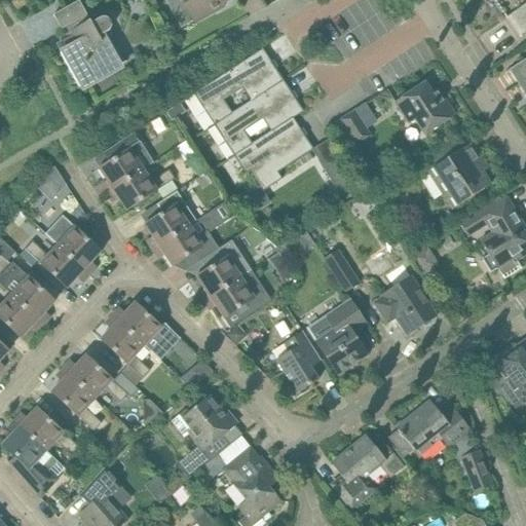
[(166,0),(182,26),(193,20),(195,23),(215,12),(213,9),(228,0),(166,0)]
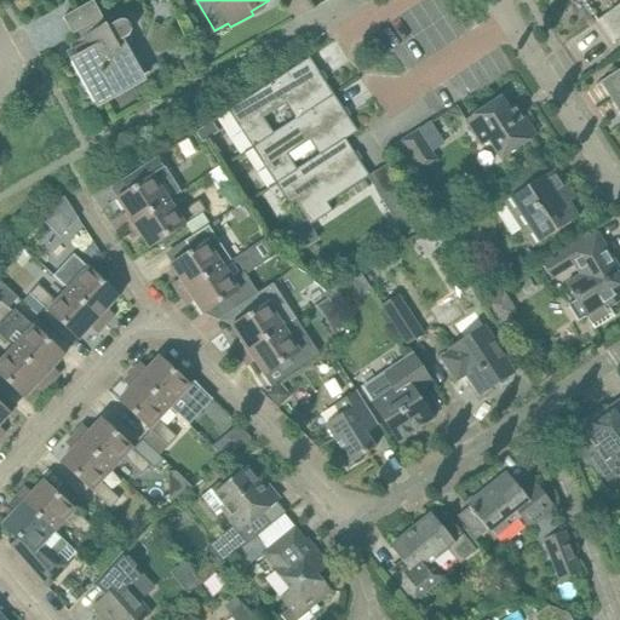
[(145,74),(133,53),(126,38),(127,38),(130,36),(131,34),(131,33),(131,30),(131,28),(131,27),(130,24),(128,23),(126,22),(124,21),(121,21),(120,22),(118,22),(108,28),(93,1),(84,6),(63,18),(73,35),(76,33),(80,39),(69,45),(79,63),(73,67),(93,103),(145,74)]
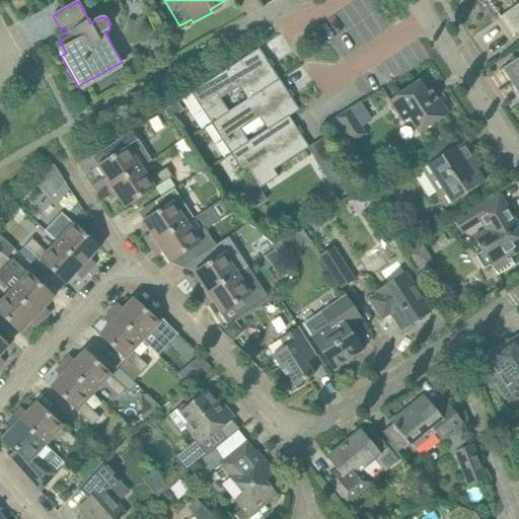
[(518,2),(499,16),(514,36),(515,35),(515,34),(518,31),(518,2)]
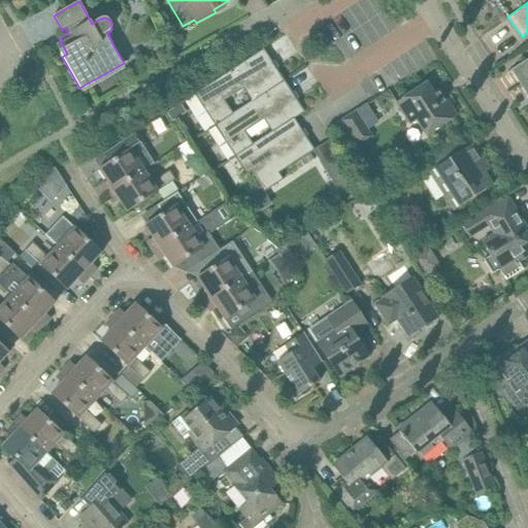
[(263,50),(194,94),(215,125),(207,130),(208,130),(233,113),(225,101),(243,89),(252,102),(284,80),(263,50)]
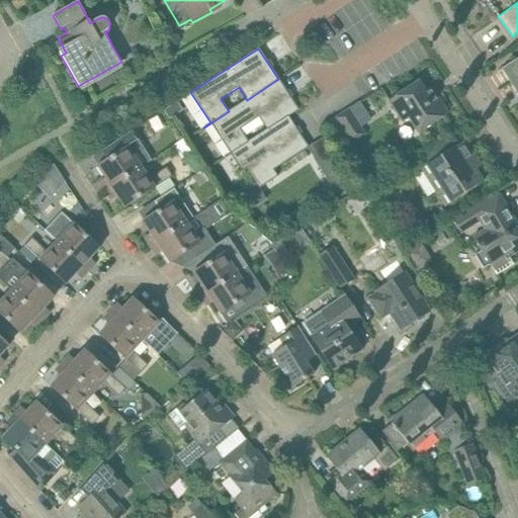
[(517,95),(517,58),(509,64),(517,77),(517,94),(517,95)]
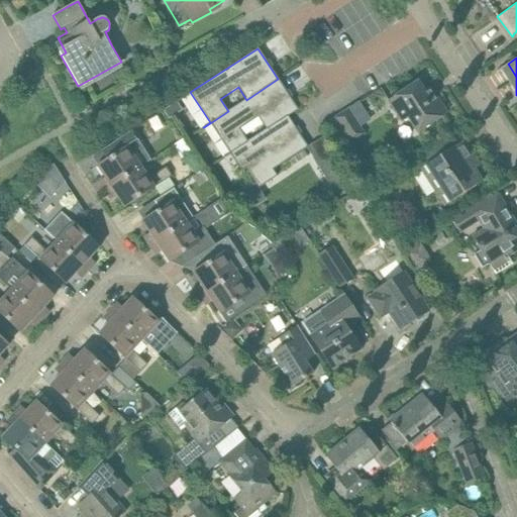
[(228,111),(204,127),(204,128),(211,123),(230,152),(223,157),(223,158),(247,141),(239,128),(259,117),(267,129),(298,109),(278,79),(246,100),(228,111)]
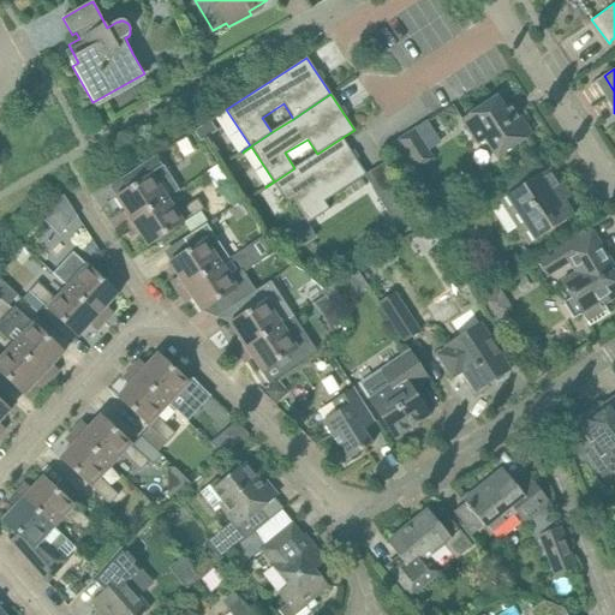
[(496,157),(511,148),(531,135),(517,112),(509,117),(497,97),(461,119),(478,145),(485,141),(496,157)]
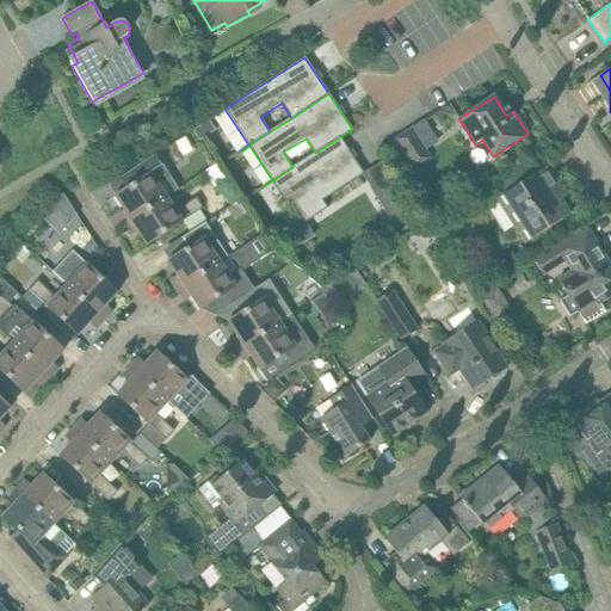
[(423,122),(395,140),(414,168),(430,159),(425,150),(437,143),(423,122)]
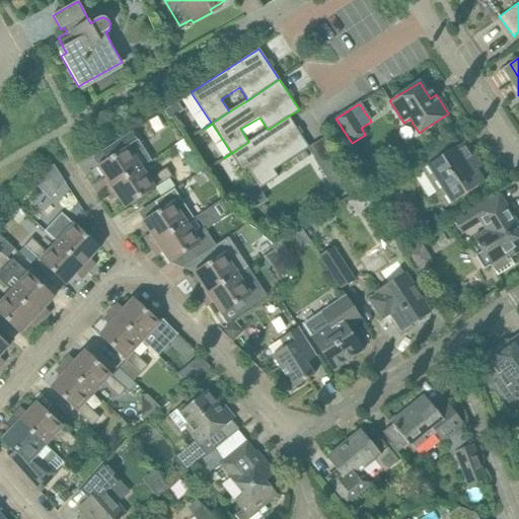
[(231,154),(241,169),(234,174),(235,175),(246,168),(260,189),(278,176),(274,170),(309,147),(289,117),(299,109),(224,158),(224,159),(231,154)]
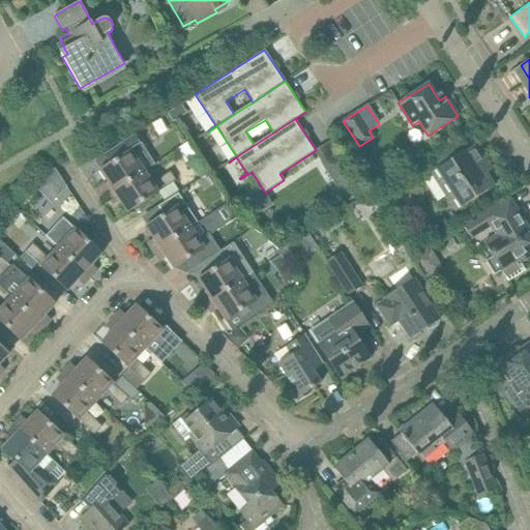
[(105,192),(107,196),(145,171),(137,158),(147,152),(136,134),(104,154),(105,155),(106,155),(108,154),(113,162),(109,164),(99,170),(108,182),(102,185),(106,190),(105,192)]
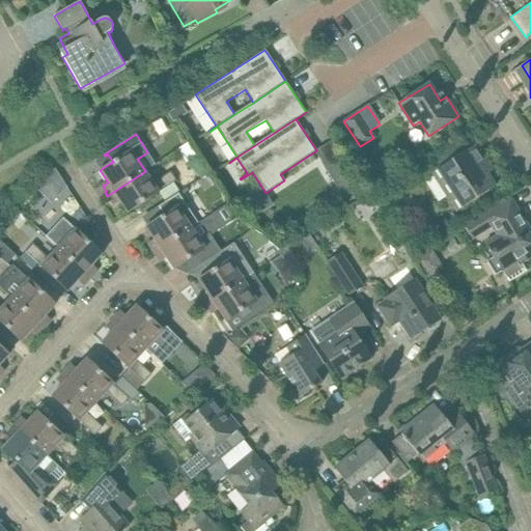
[(456,212),(478,198),(496,187),(481,166),(487,162),(476,144),(431,173),(456,212)]
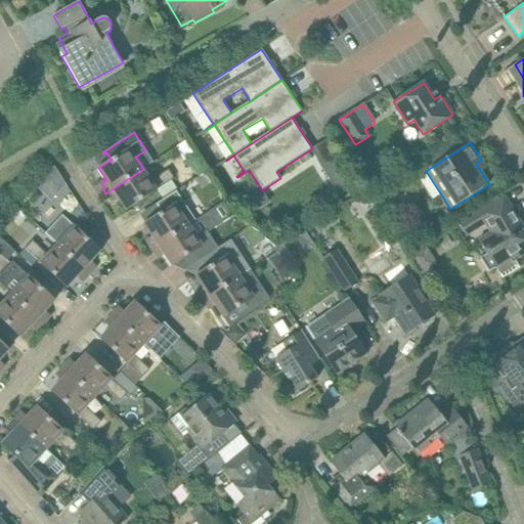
[(337,161),(323,169),(337,191),(351,182),(337,161)]
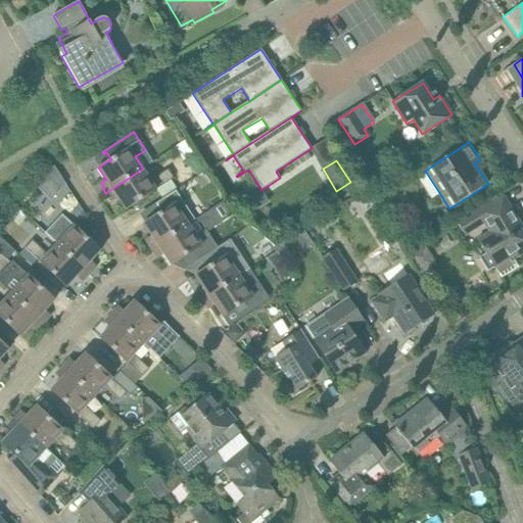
[(143,169),(105,193),(108,197),(110,196),(113,200),(117,198),(126,209),(156,190),(156,189),(174,178),(168,170),(150,181),(143,169)]
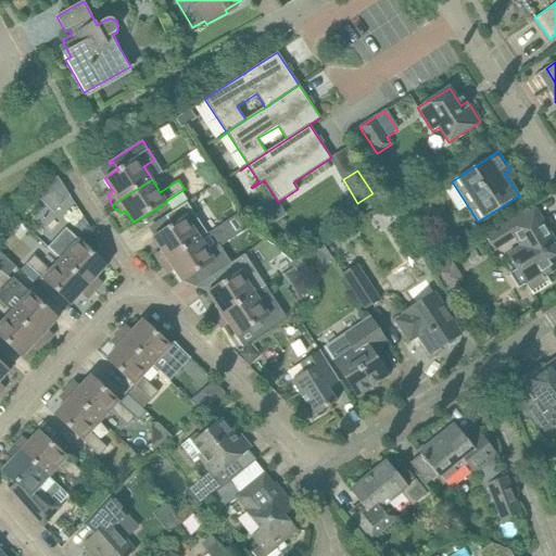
[(171,226),(153,238),(162,251),(156,254),(160,258),(158,260),(161,264),(200,238),(207,234),(187,202),(165,216),(171,226)]
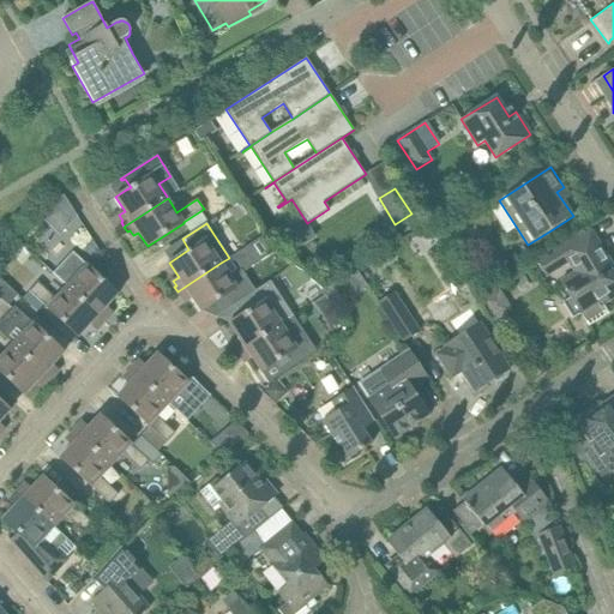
[(576,236),(551,252),(535,263),(545,278),(566,264),(573,274),(559,283),(569,298),(560,304),(571,320),(579,314),(587,327),(608,314),(600,302),(601,301),(603,304),(613,296),(613,275),(606,260),(608,259),(597,240),(584,248),(576,236)]
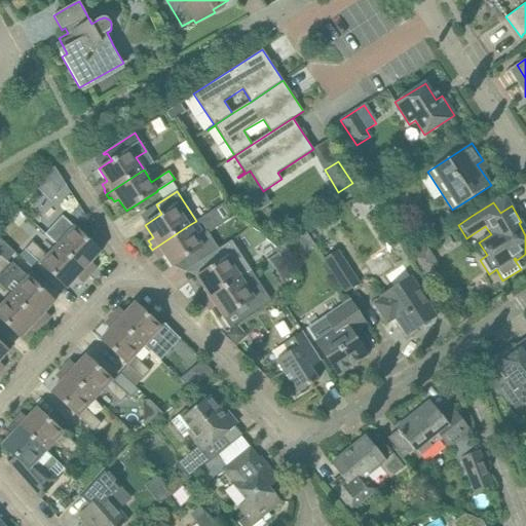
[(59,213),(51,221),(67,235),(58,246),(89,275),(94,272),(92,270),(96,266),(91,263),(102,252),(59,213)]
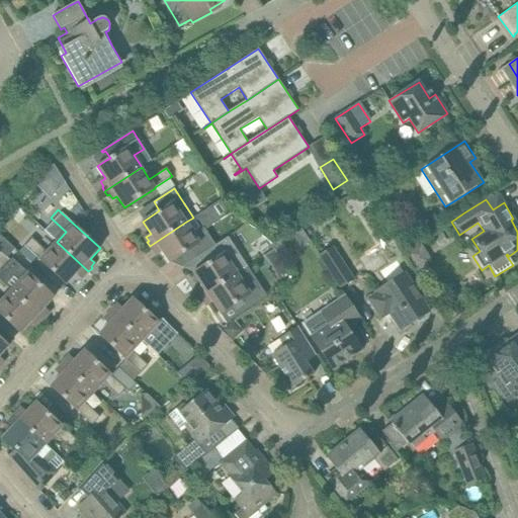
[(186,222),(150,246),(153,251),(154,250),(157,254),(162,251),(170,263),(182,254),(188,263),(204,253),(216,245),(209,237),(203,228),(194,234),(186,222)]
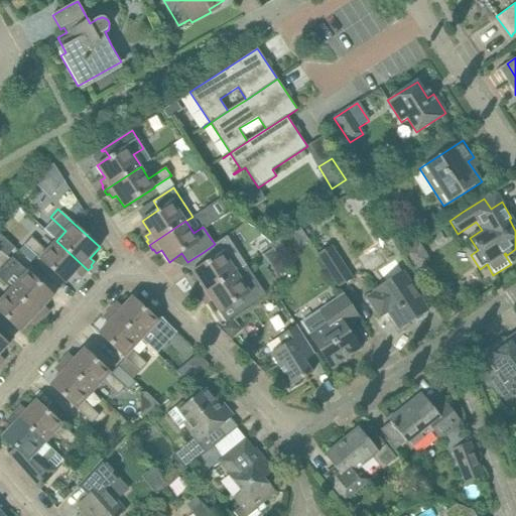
[(0,233),(0,250),(6,256),(14,248),(0,233)]
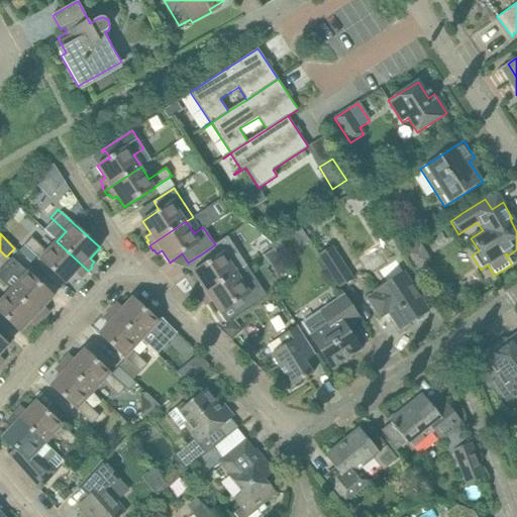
[(210,261),(193,272),(201,284),(196,287),(199,292),(197,293),(200,297),(237,273),(246,267),(227,236),(215,244),(204,252),(210,261)]
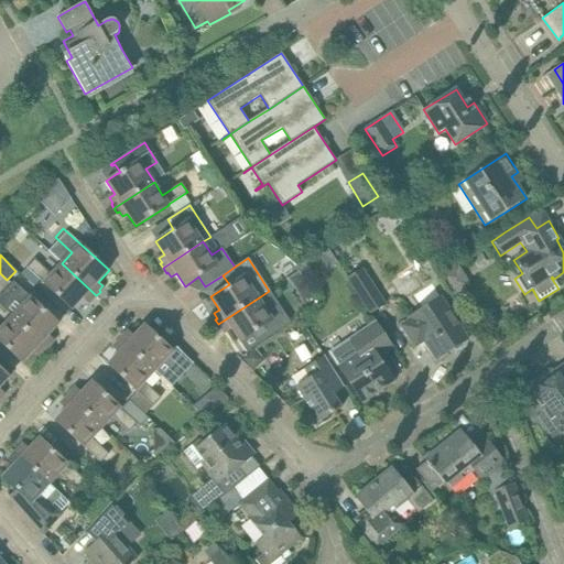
[(93,300),(96,295),(62,263),(51,274),(34,259),(26,268),(43,283),(72,310),(83,299),(87,302),(90,299),(93,300)]
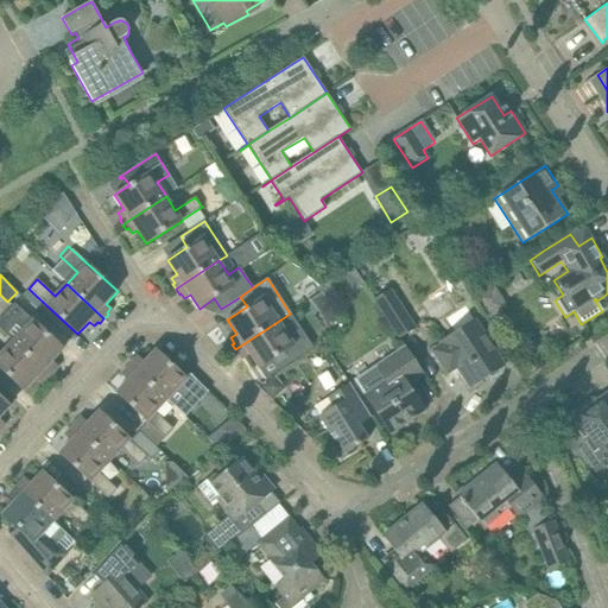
[(488,287),(473,297),(487,318),(505,306),(491,285),(488,287)]
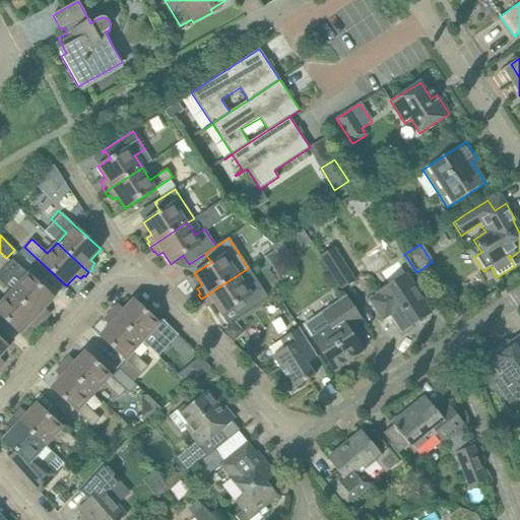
[(356,280),(334,247),(319,257),(340,290),(356,280)]
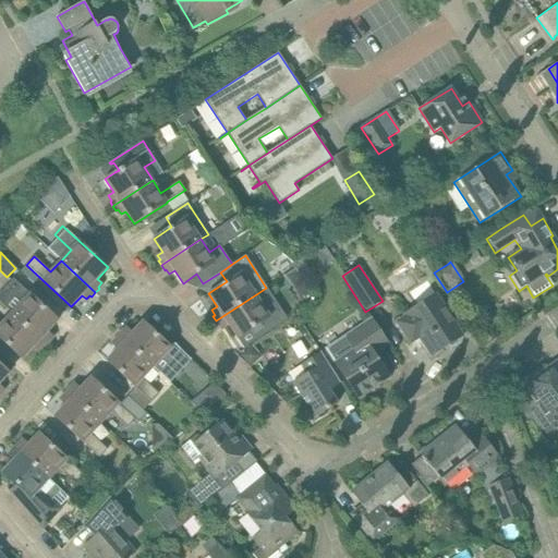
[(296,268),(286,275),(294,288),(305,281),(302,277),(296,268)]
